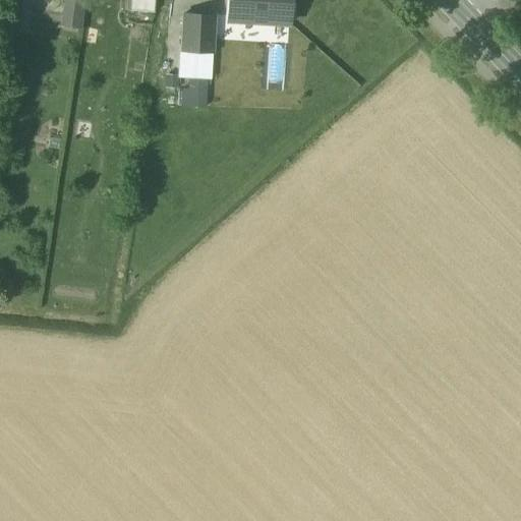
[(81,0),(65,0),(62,24),(78,26),(81,0)]
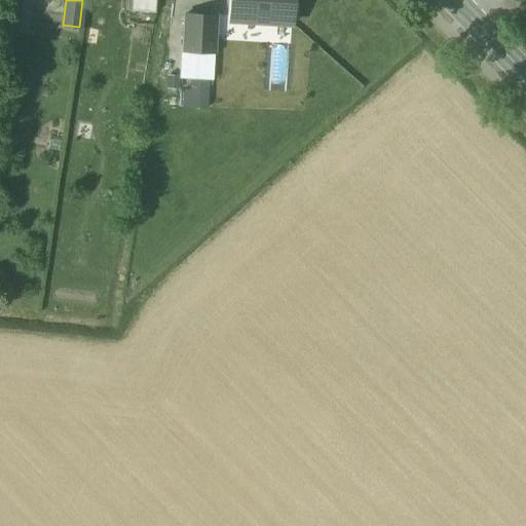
[(156,0),(126,0),(126,9),(155,12),(156,0)]
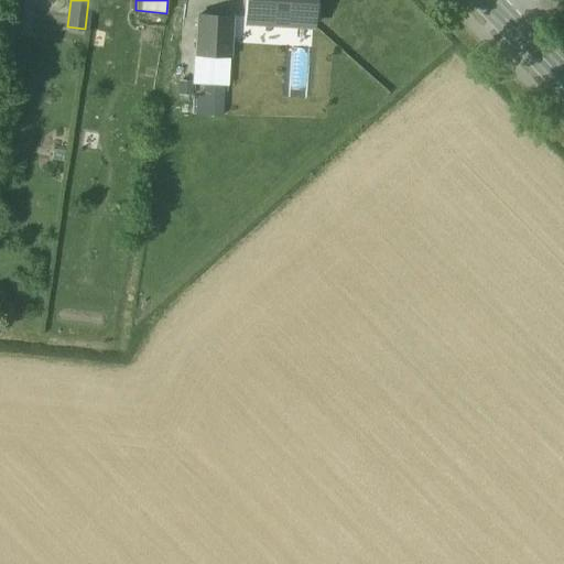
[(315,0),(246,0),(245,25),(313,30),(315,0)]
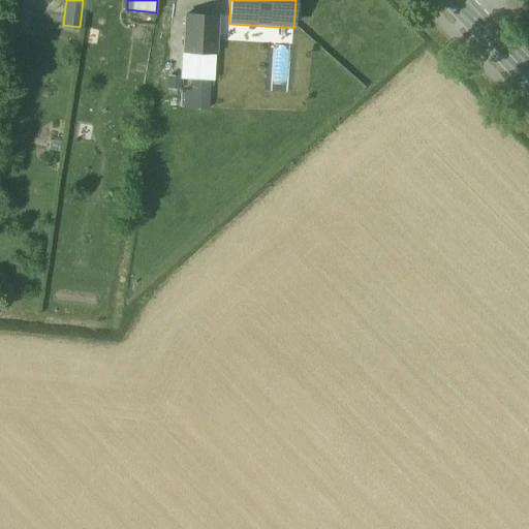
[(219,14),(184,12),(182,53),(216,55),(219,14)]
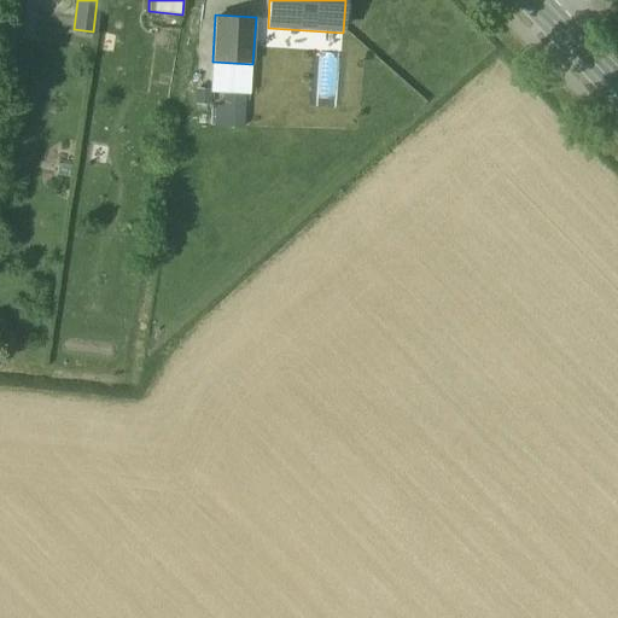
[(222,104),(215,104),(214,124),(244,127),(245,95),(222,94),(222,104)]
